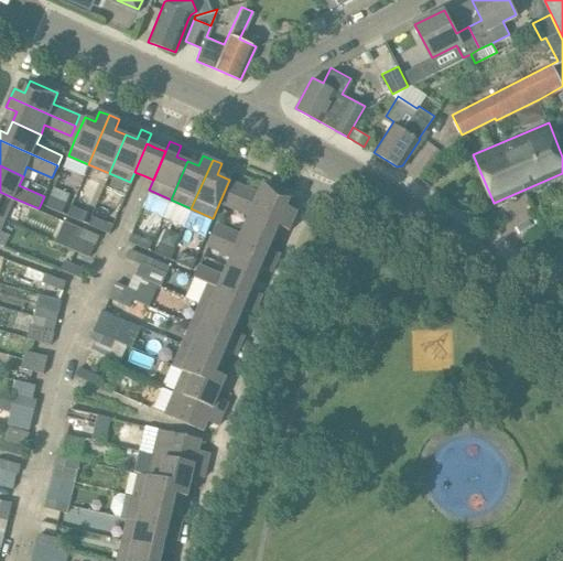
[(235,182),(230,192),(293,219),(298,209),(287,205),(292,194),(263,182),(259,192),(235,182)]
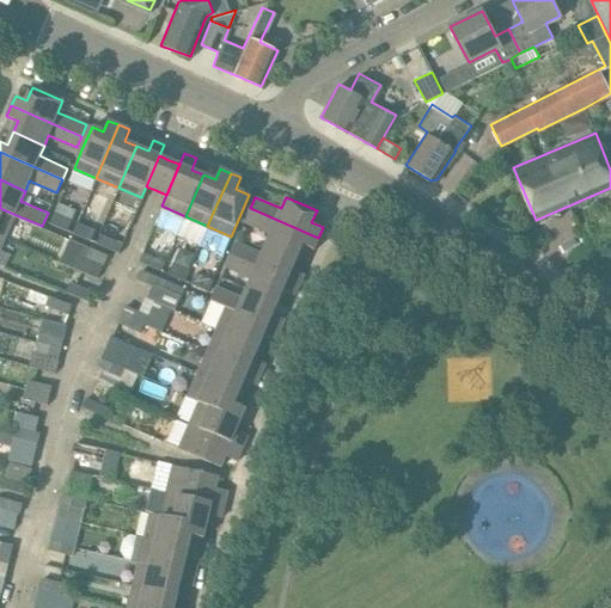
[(75,209),(59,202),(49,222),(67,229),(75,209)]
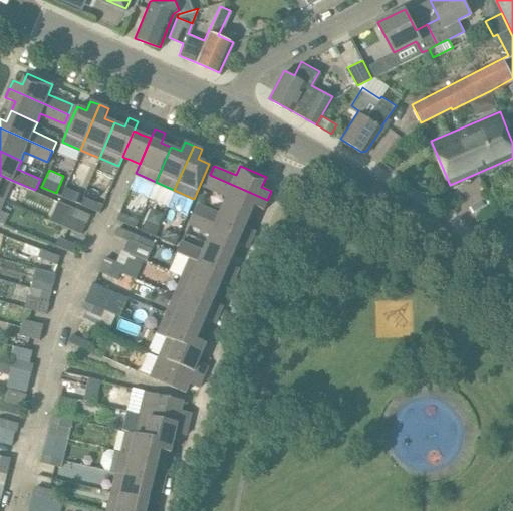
[(0,199),(2,200),(11,180),(0,175),(0,199)]
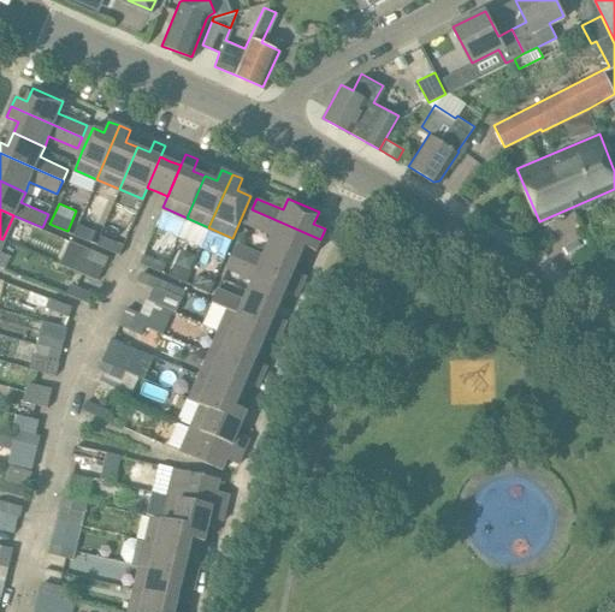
[(252,209),(246,221),(273,233),(270,244),(299,257),(305,245),(315,250),(320,239),(252,209)]
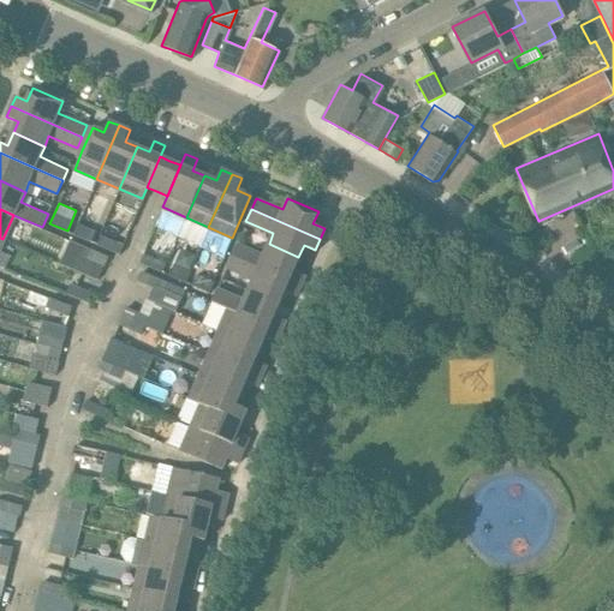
[(121,220),(108,214),(103,226),(105,226),(96,243),(119,252),(123,244),(113,240),(121,220)]
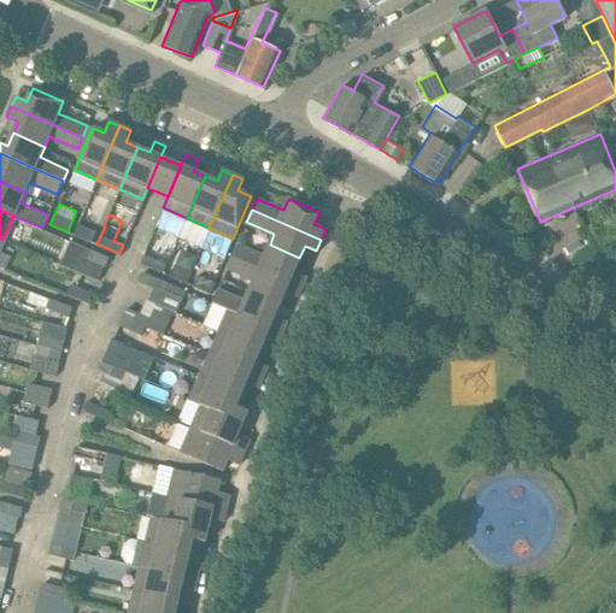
[(95,230),(78,223),(74,234),(89,241),(95,230)]
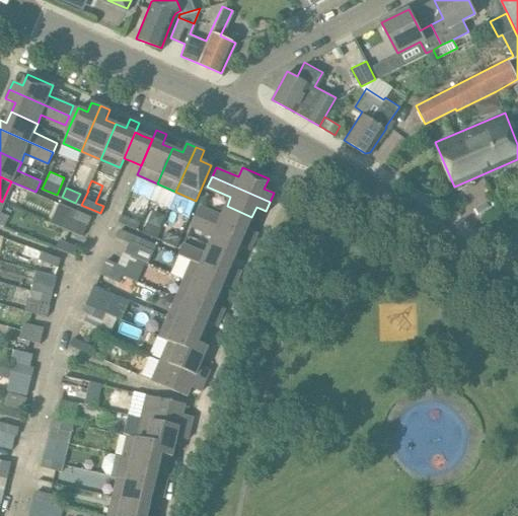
[(200,205),(195,215),(253,240),(256,231),(247,227),(251,217),(227,206),(223,215),(200,205)]
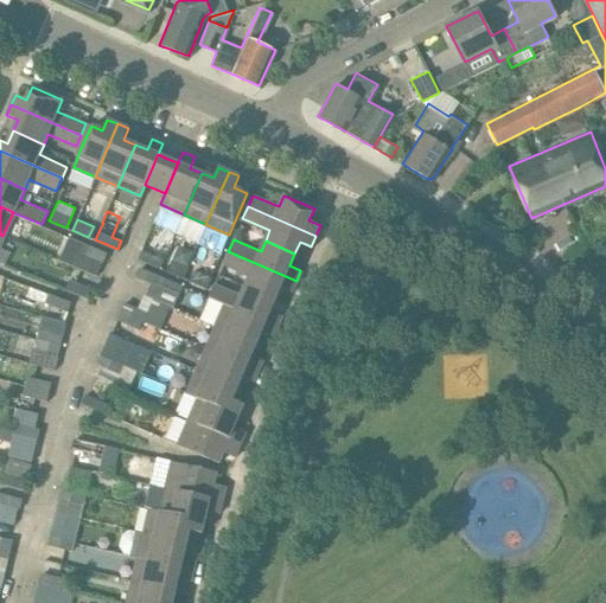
[(106,252),(84,243),(81,251),(102,261),(106,252)]
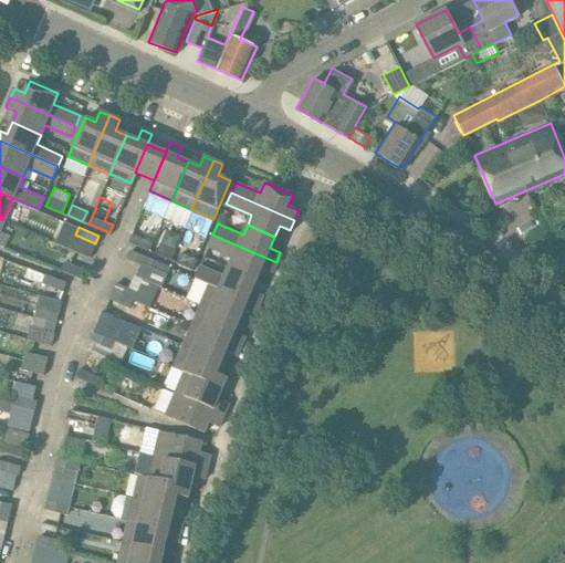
[(152,241),(132,232),(128,240),(148,249),(152,241)]
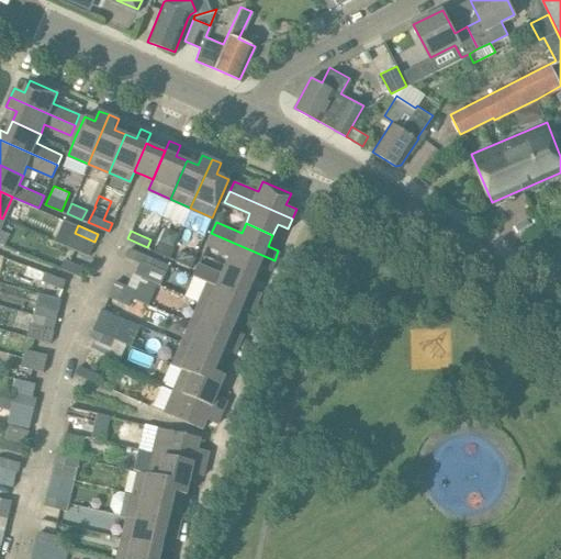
[(206,243),(232,254),(227,264),(255,276),(259,265),(270,269),(275,260),(211,233),(206,243)]
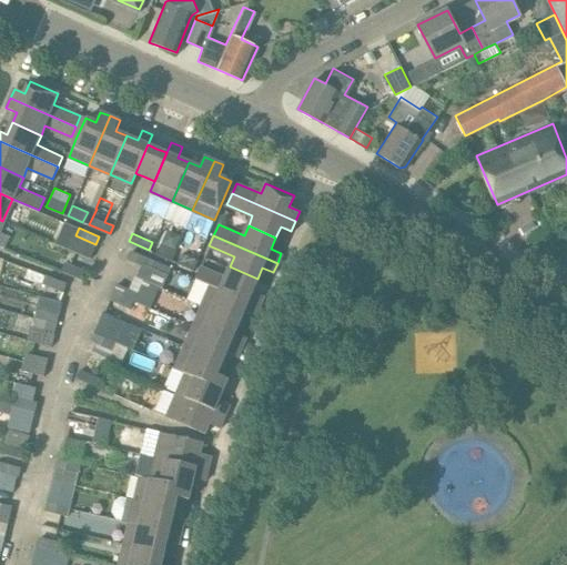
[(175,250),(158,242),(154,252),(171,260),(175,250)]
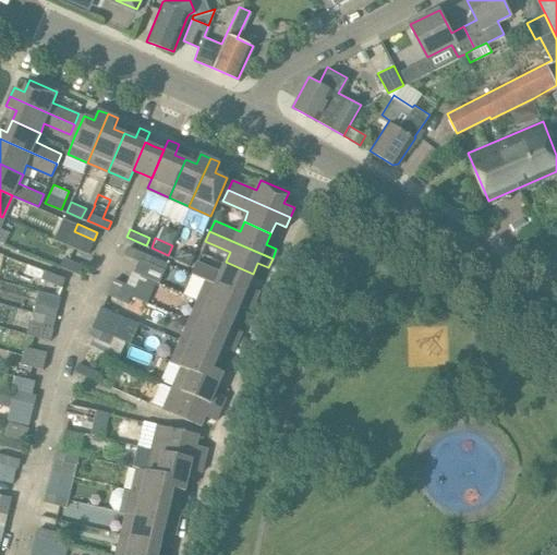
[(128,245),(124,253),(140,260),(144,262),(147,253),(128,245)]
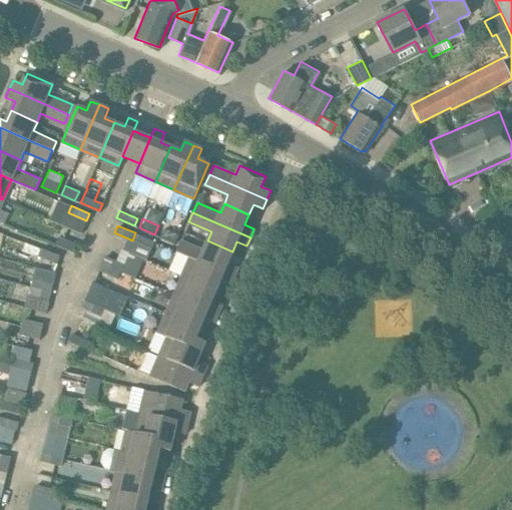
[(178,233),(162,226),(158,235),(174,242),(178,233)]
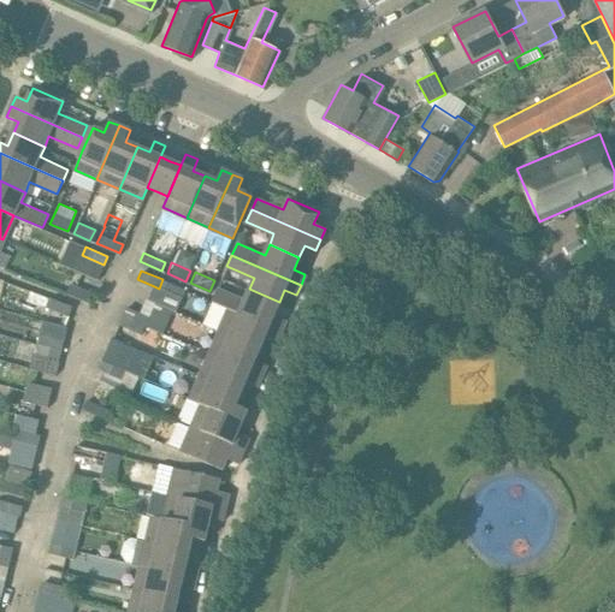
[(159,289),(154,286),(148,298),(176,310),(184,289),(163,279),(159,289)]
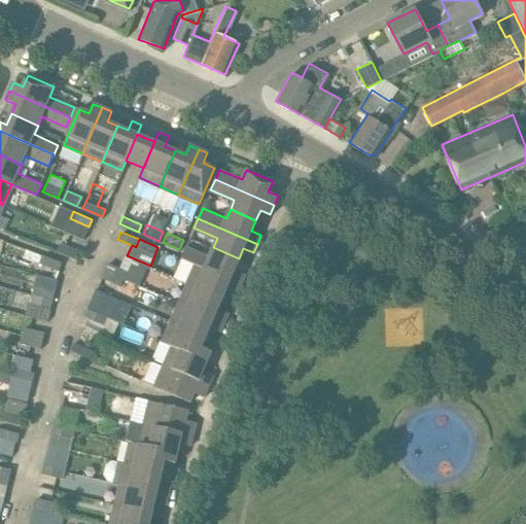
[(78,250),(60,243),(57,250),(75,258),(78,250)]
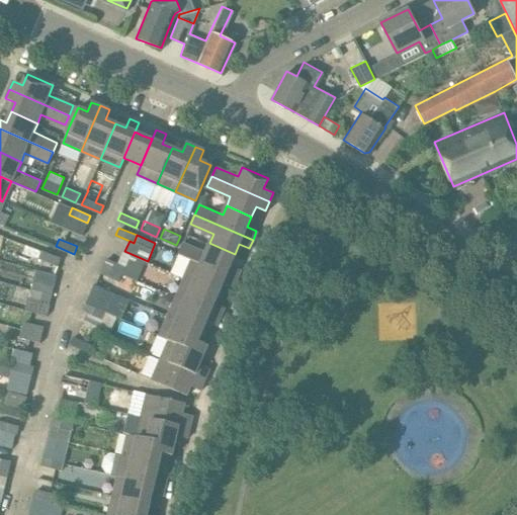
[(231,264),(235,254),(209,243),(205,252),(183,243),(178,253),(192,258),(236,277),(240,268),(231,264)]
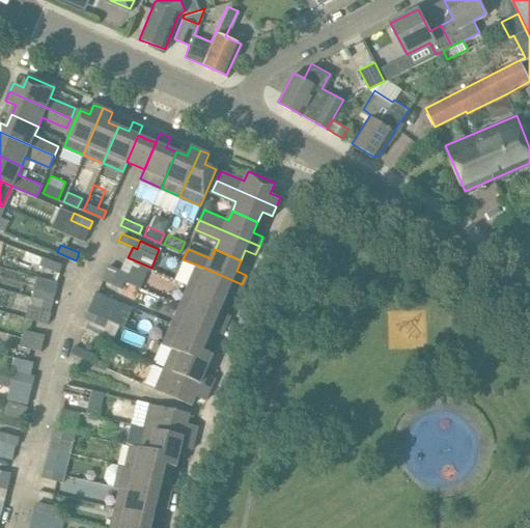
[(61,264),(43,256),(39,264),(58,272),(61,264)]
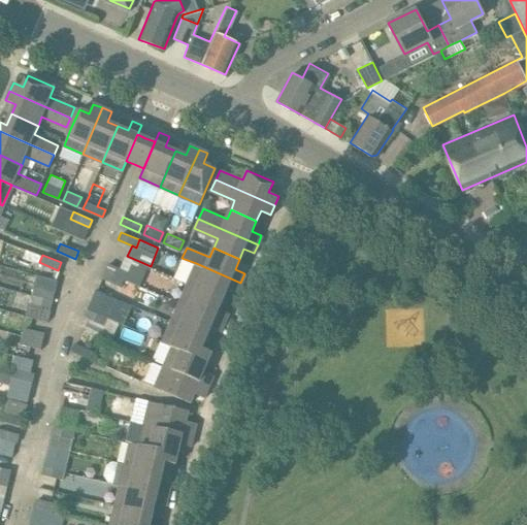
[(123,279),(127,270),(107,262),(104,270),(123,279)]
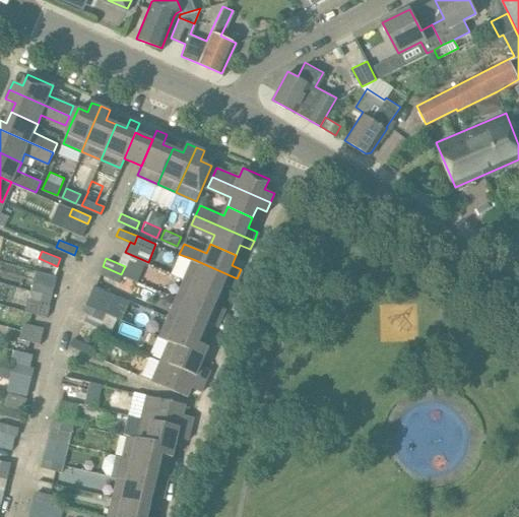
[(193,259),(184,278),(219,294),(223,283),(234,287),(237,278),(193,259)]
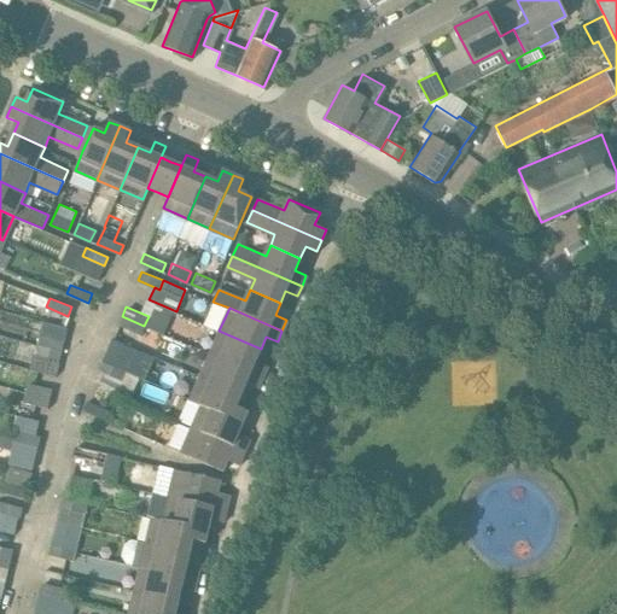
[(122,316),(118,325),(139,333),(140,334),(144,326),(122,316)]
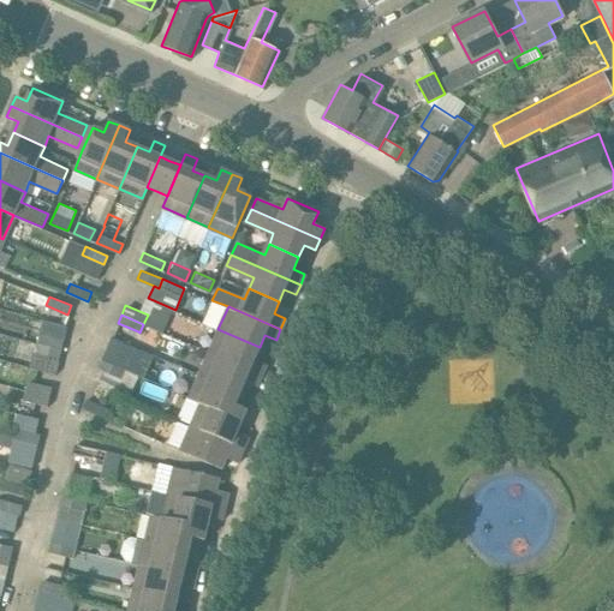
[(40,333),(37,341),(60,347),(63,339),(65,325),(42,318),(40,333)]
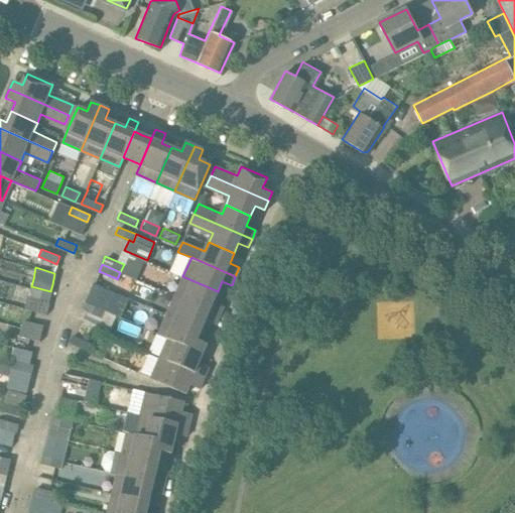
[(182,276),(174,295),(219,314),(223,305),(214,301),(218,291),(182,276)]
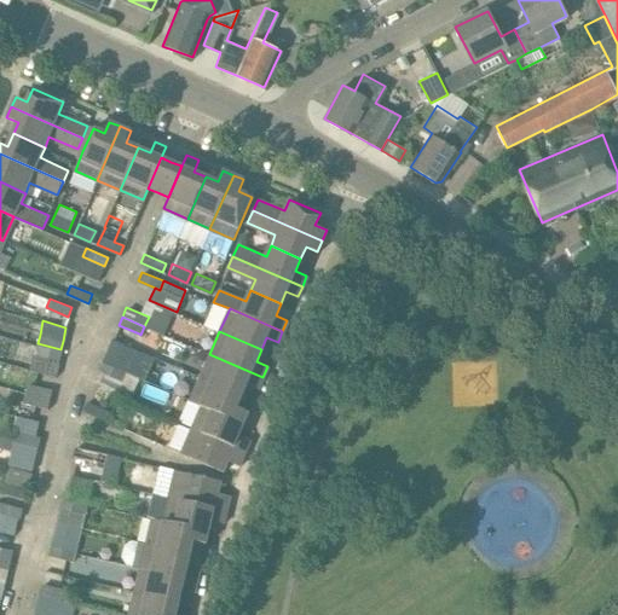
[(113,340),(103,361),(125,371),(134,348),(113,340)]
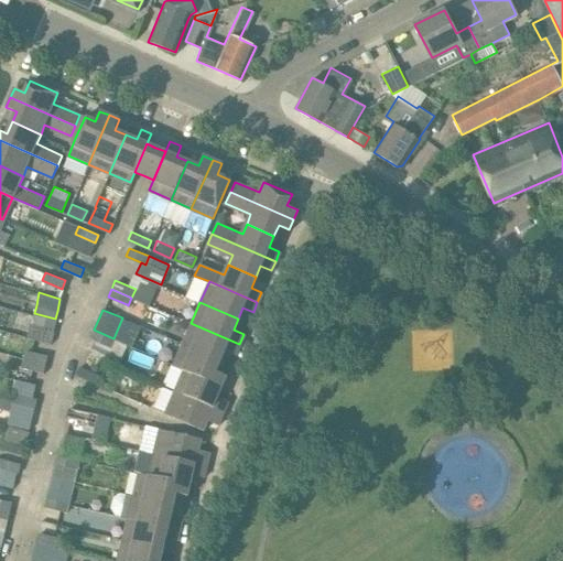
[(55,319),(34,313),(32,323),(53,328),(55,319)]
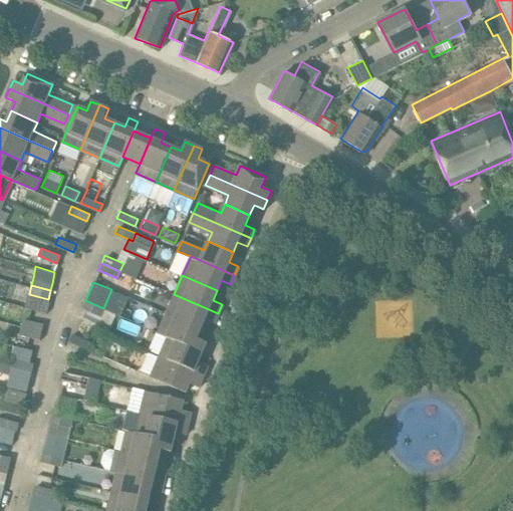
[(103,308),(119,315),(127,296),(111,289),(103,308)]
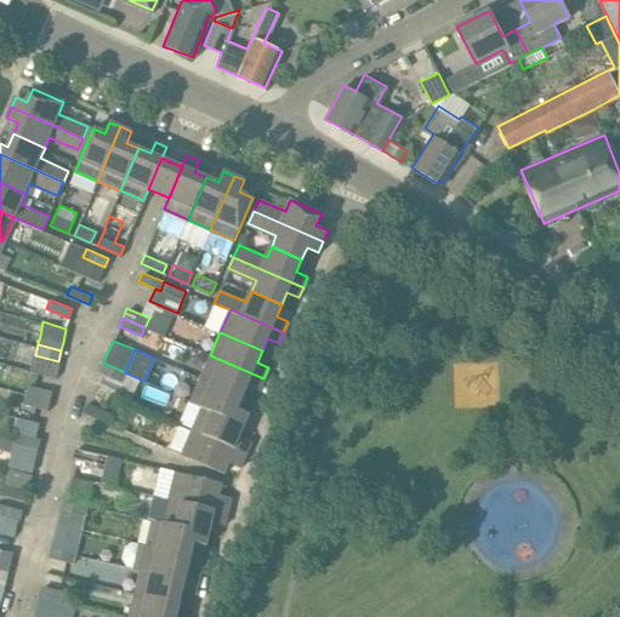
[(263,378),(210,355),(200,378),(243,395),(248,383),(260,388),(263,378)]
